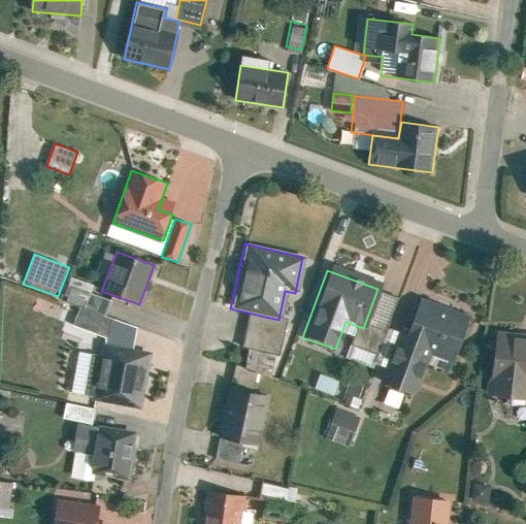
[(412,395),(426,354),(451,362),(466,316),(418,298),(406,332),(397,328),(377,383),(412,395)]
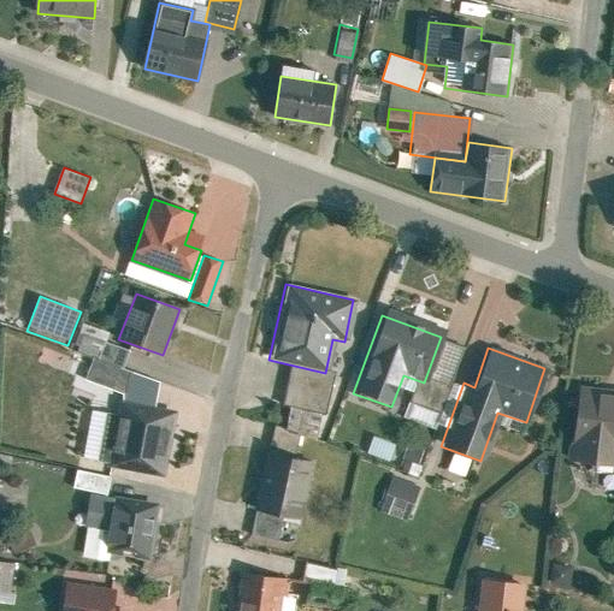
[(128,372),(123,402),(155,408),(160,383),(128,372)]
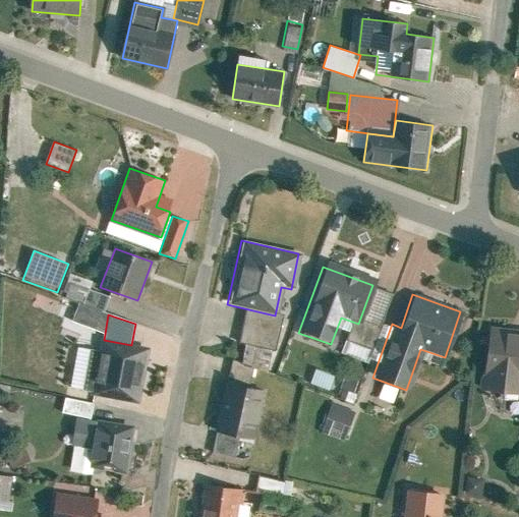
[(518,337),(485,334),(479,392),(518,396),(518,337)]
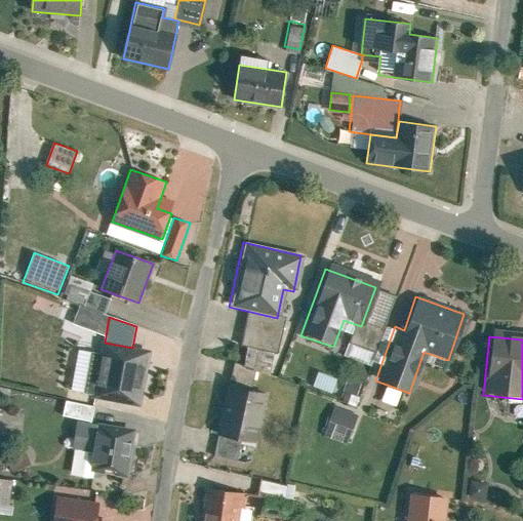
[(347,339),(344,354),(369,359),(373,345),(347,339)]
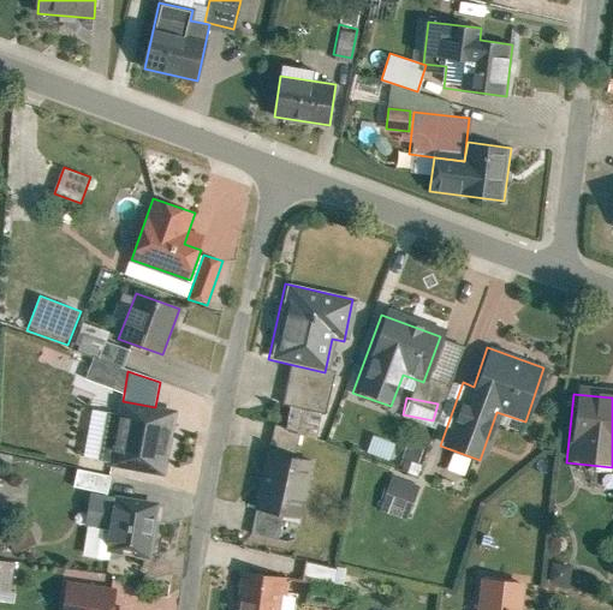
[(111,467),(164,476),(176,411),(155,407),(123,401),(111,467)]
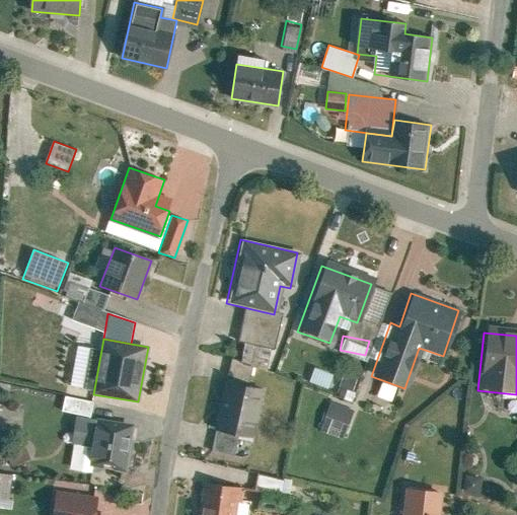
[(82,384),(91,344),(79,341),(70,381),(82,384)]
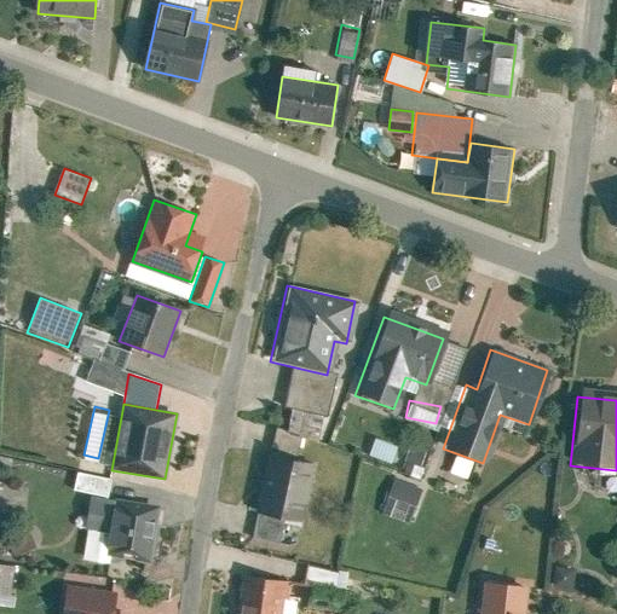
[(298,525),(310,467),(263,457),(252,515),(298,525)]
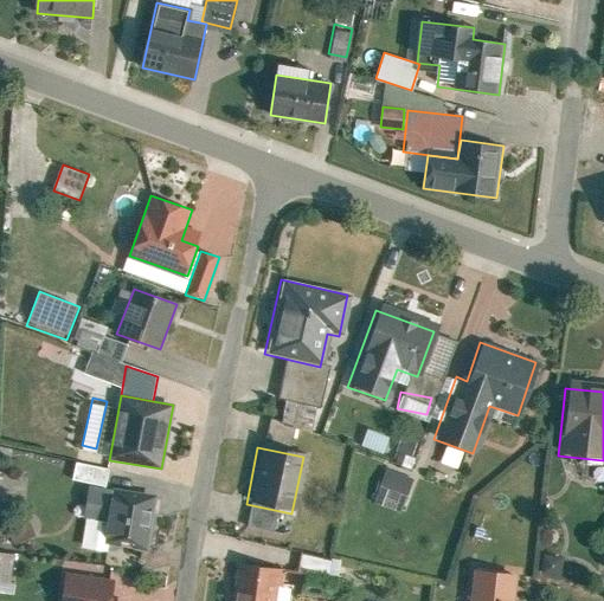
[(108,467),(77,463),(74,479),(104,485),(108,467)]
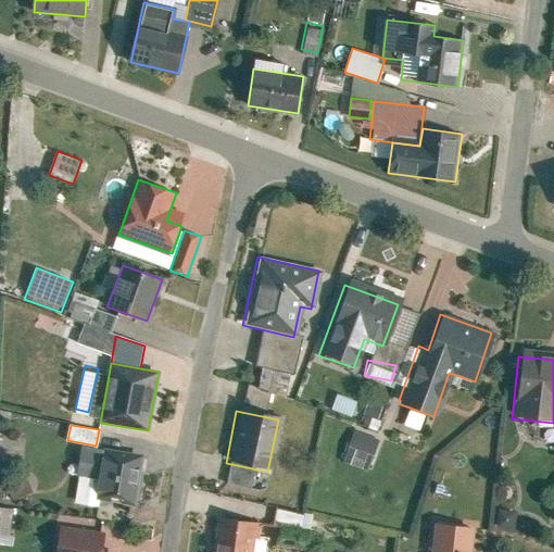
[(340,462),(364,469),(374,440),(350,431),(340,462)]
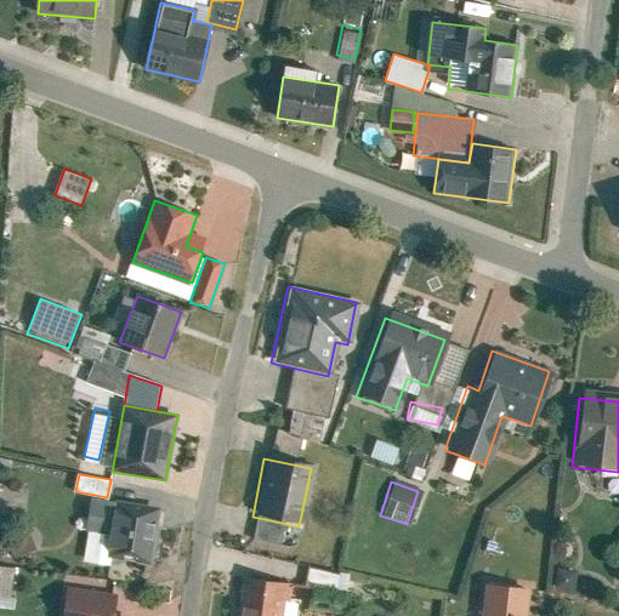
[(108,555),(152,563),(162,508),(118,501),(117,505),(92,500),(86,531),(112,536),(108,555)]
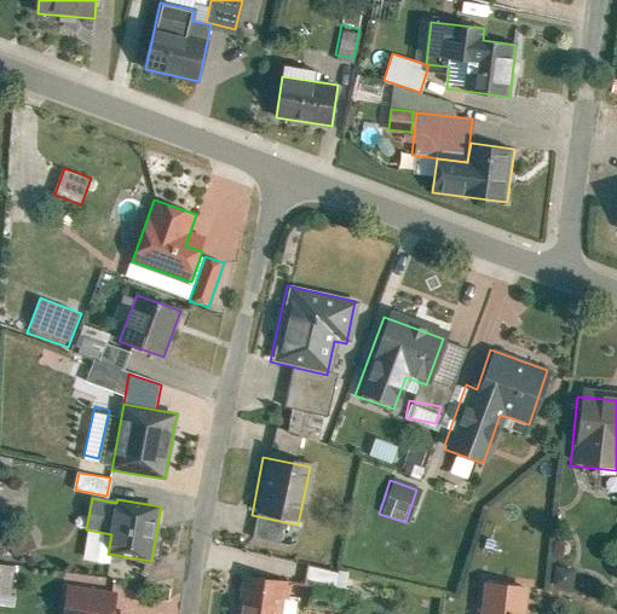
[(0,590),(13,591),(16,559),(0,557),(0,590)]
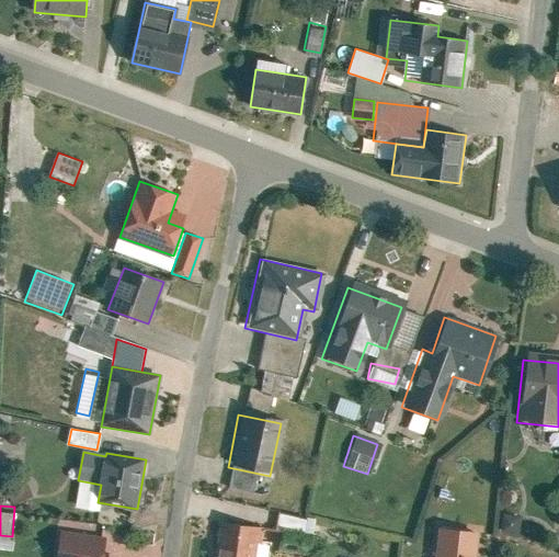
[(278,546),(309,549),(312,514),(283,511),(278,546)]
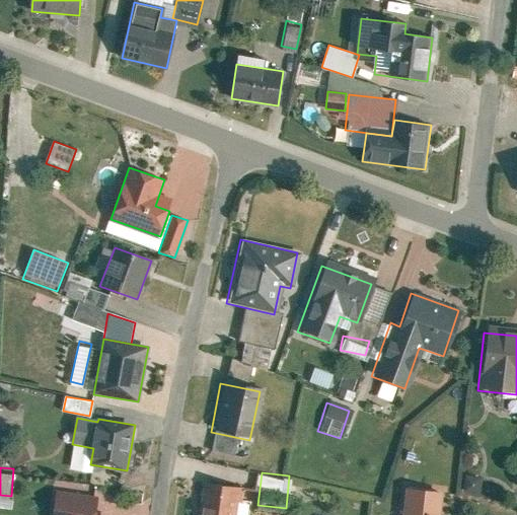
[(462,474),(460,493),(476,495),(478,476),(462,474)]
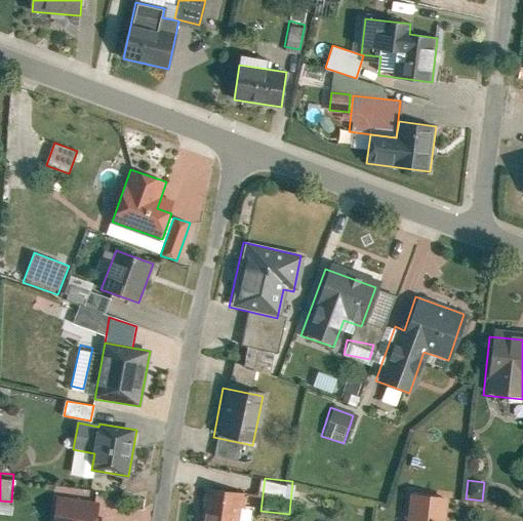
[(197,520),(235,520),(239,493),(203,488),(197,520)]
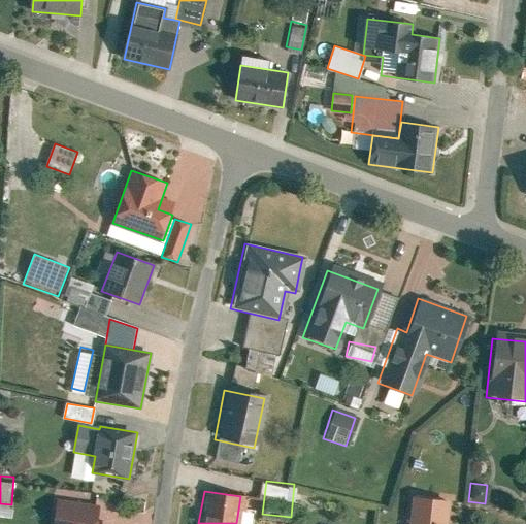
[(405,523),(444,523),(447,502),(409,497),(405,523)]
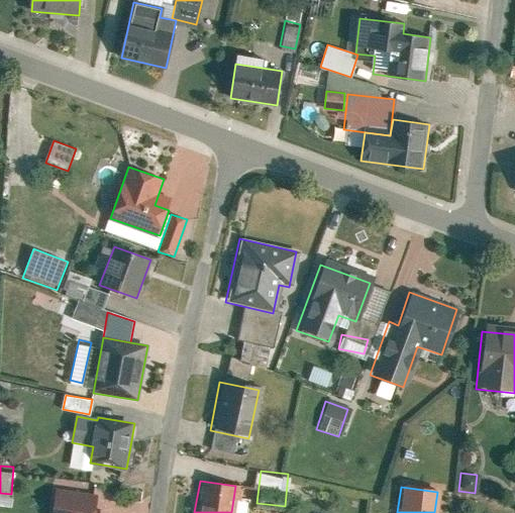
[(54,512),(99,512),(97,512),(98,505),(57,499),(54,512)]
